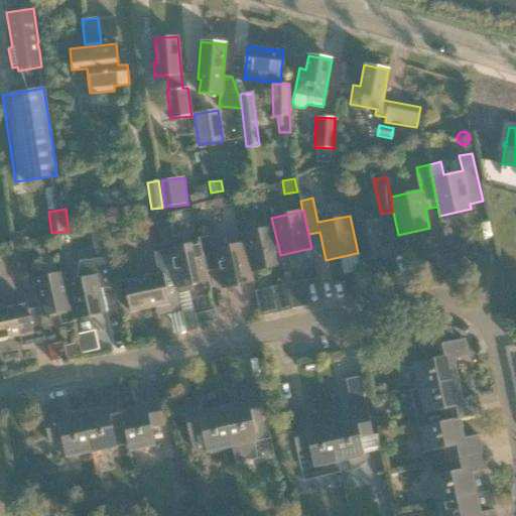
[(383,219),(352,225),(358,253),(357,253),(359,263),(391,256),(383,219)]
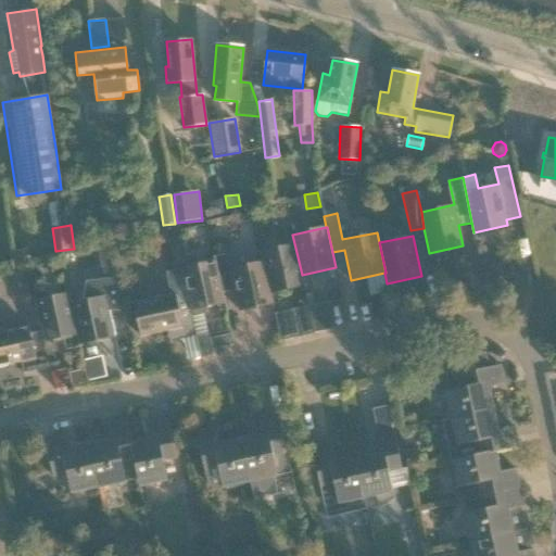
[(304,286),(302,275),(294,243),(261,251),(263,262),(264,261),(270,292),(272,292),(304,286)]
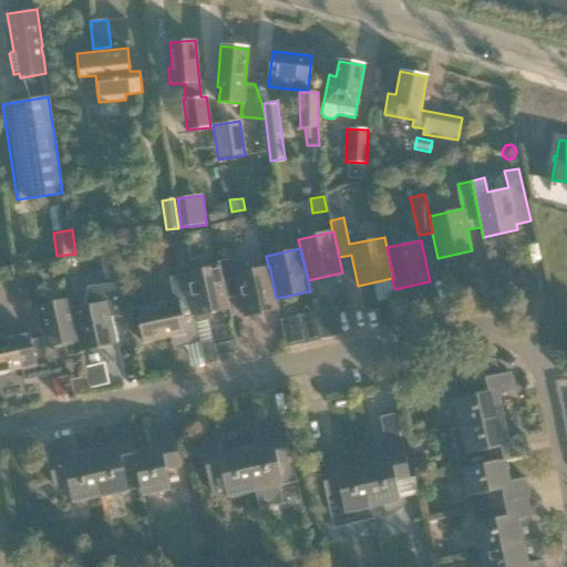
[(217,260),(219,266),(220,266),(226,298),(239,296),(244,317),(279,309),(277,298),(276,298),(269,266),(268,267),(236,274),(233,257),(217,260)]
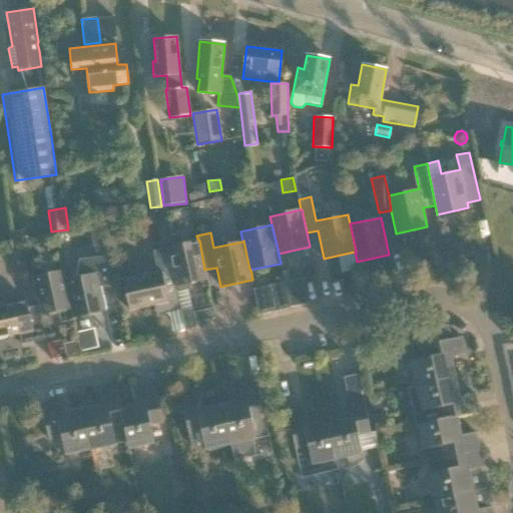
[(167,247),(174,281),(175,286),(176,286),(177,293),(188,291),(191,282),(202,280),(206,279),(204,270),(199,240),(198,240),(167,247)]
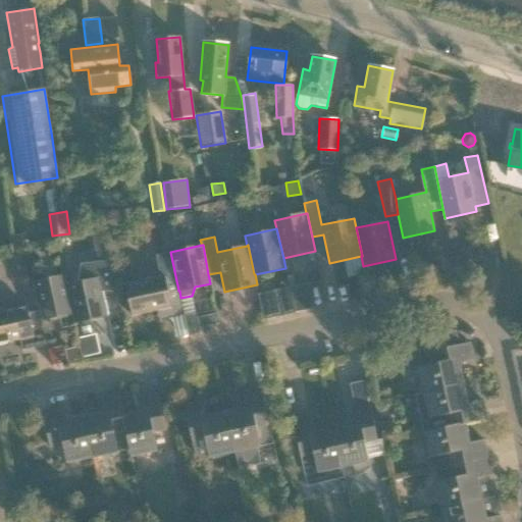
[(160,320),(185,315),(180,298),(179,291),(178,291),(177,285),(170,252),(155,255),(159,276),(125,283),(132,316),(157,311),(160,320)]
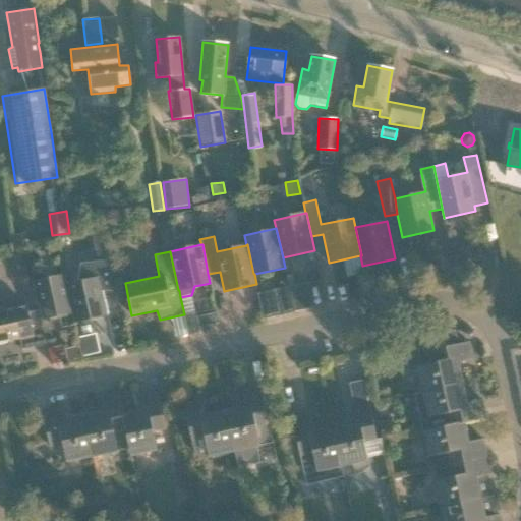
[(74,323),(107,315),(103,297),(114,294),(107,259),(94,263),(81,265),(78,282),(67,284),(66,284),(72,312),(74,323)]
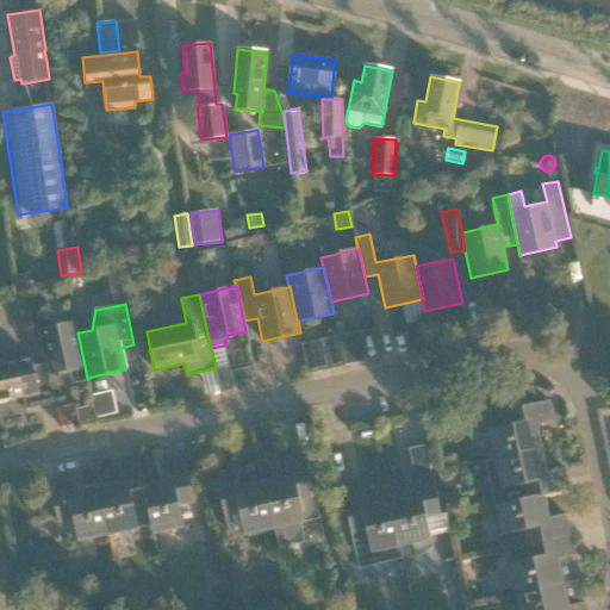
[(338,335),(346,365),(367,360),(360,330),(346,334),(343,322),(341,322),(338,315),(335,316),(338,335)]
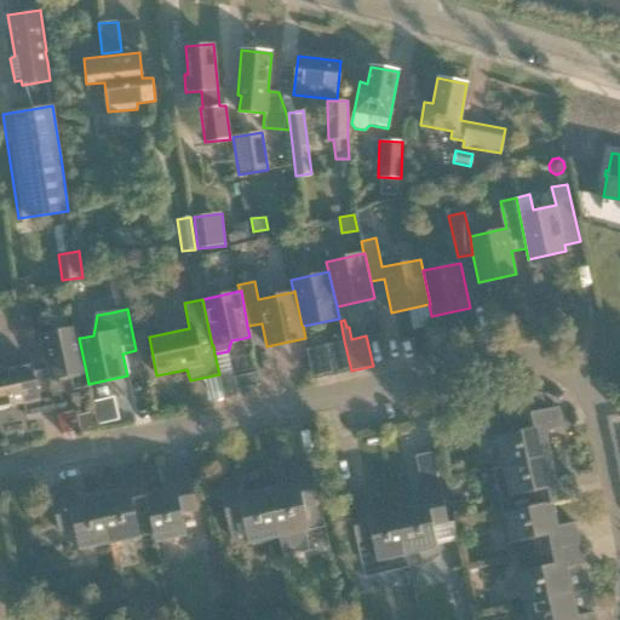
[(49,380),(50,380),(86,372),(79,338),(80,338),(78,326),(39,334),(46,368),(49,380)]
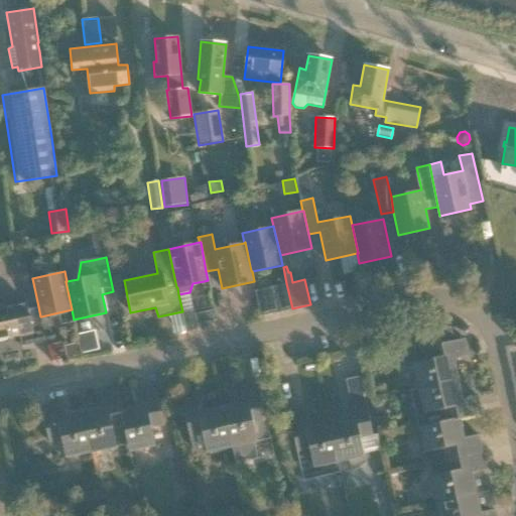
[(274,312),(269,287),(255,290),(260,315),(274,312)]
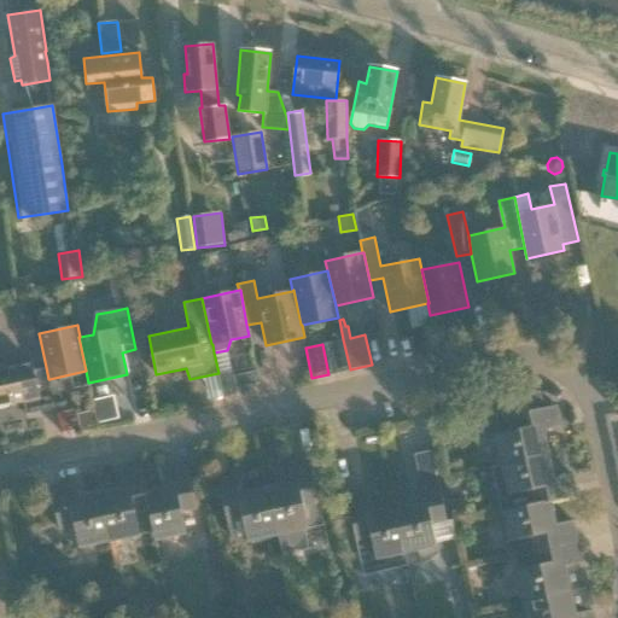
[(22,363),(7,366),(0,367),(0,407),(7,406),(23,402),(25,414),(41,410),(56,408),(50,379),(48,379),(46,367),(34,371),(31,361),(22,363)]
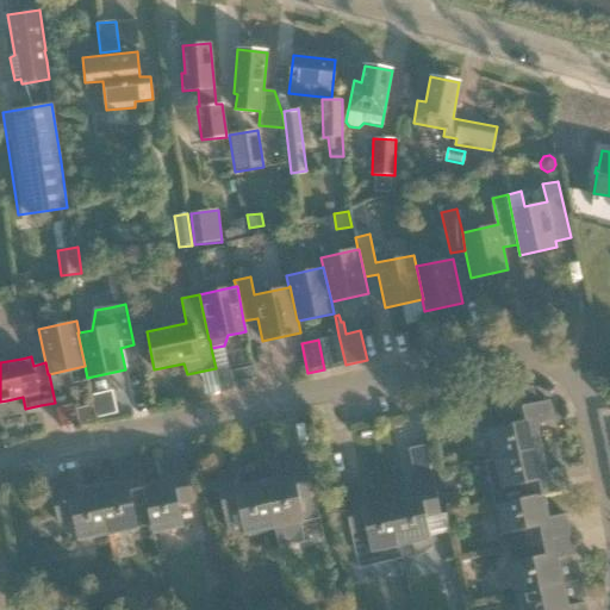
[(254,366),(235,369),(237,381),(256,378),(254,366)]
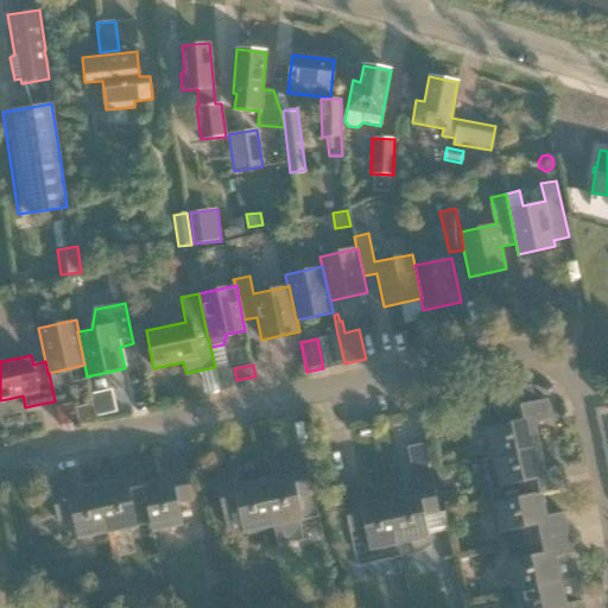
[(492,456),(540,447),(534,423),(551,419),(548,399),(534,401),(531,386),(498,392),(500,401),(472,407),(477,435),(487,432),(492,456)]
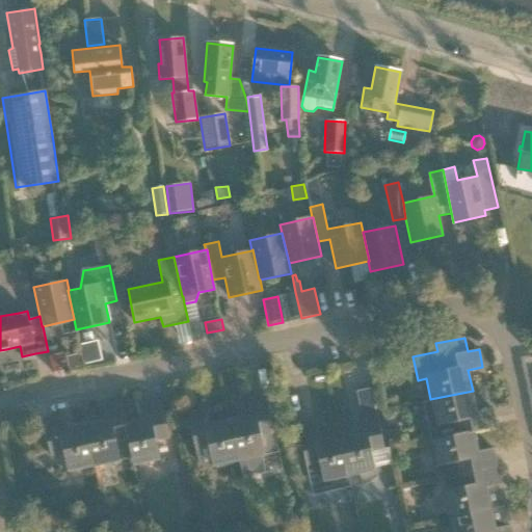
[(97,342),(82,346),(86,364),(101,360),(97,342)]
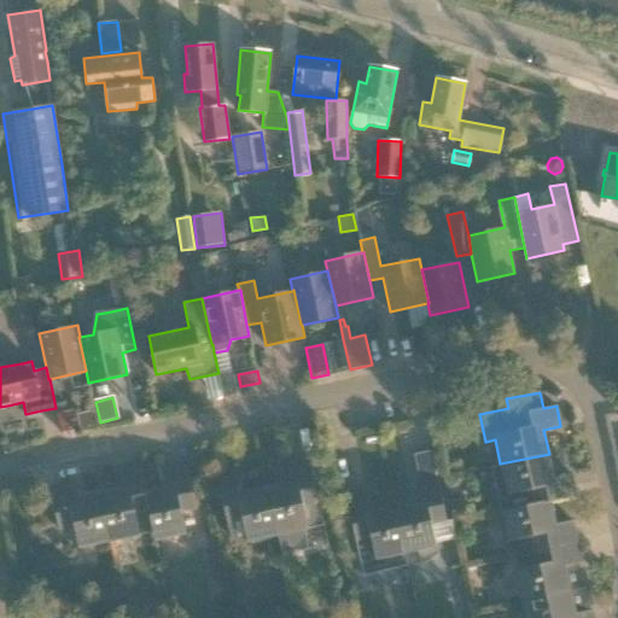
[(95,406),(77,409),(82,426),(99,423),(95,406)]
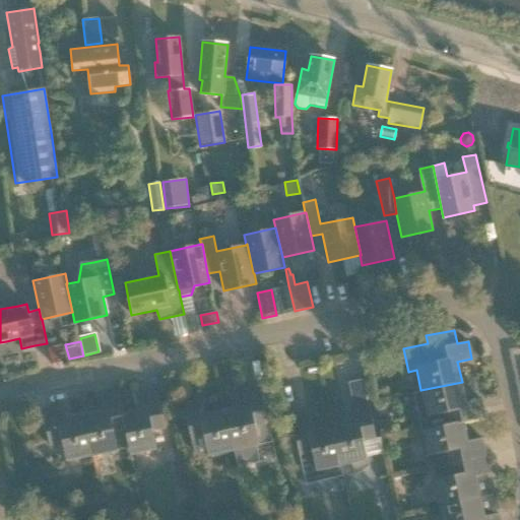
[(466,401),(462,382),(420,390),(427,417),(446,413),(448,425),(463,421),(484,417),(480,398),(466,401)]
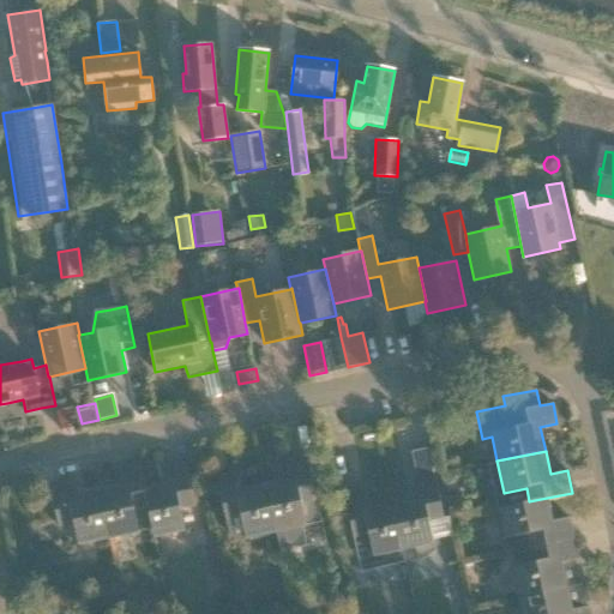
[(265,483),(275,531),(280,552),(306,546),(301,525),(320,522),(315,498),(314,498),(306,457),(284,461),(288,479),(265,483)]
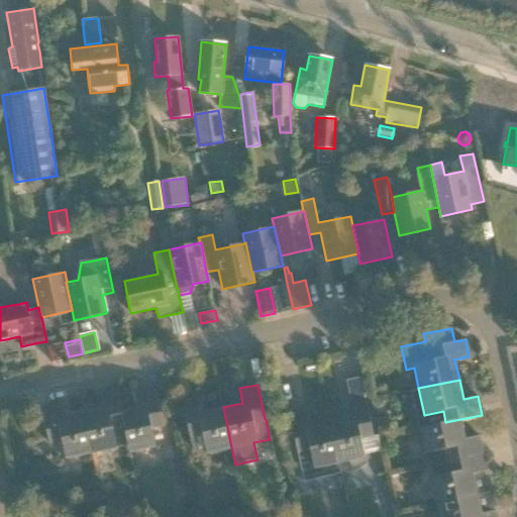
[(139,407),(121,411),(120,411),(123,426),(129,451),(154,445),(150,427),(163,424),(156,389),(136,393),(139,407)]
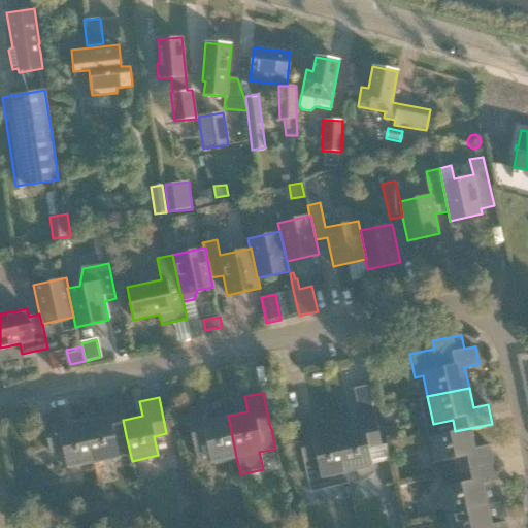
[(84,421),(93,462),(118,457),(113,438),(126,435),(123,420),(124,420),(119,398),(100,402),(103,417),(84,421)]
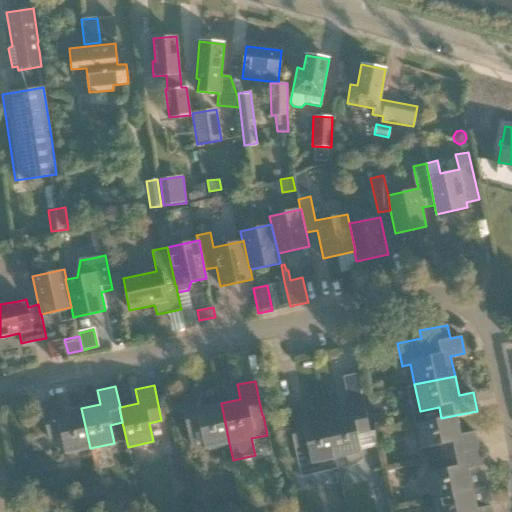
[(229,443),(221,403),(201,407),(197,393),(180,397),(191,448),(203,445),(204,448),(229,443)]
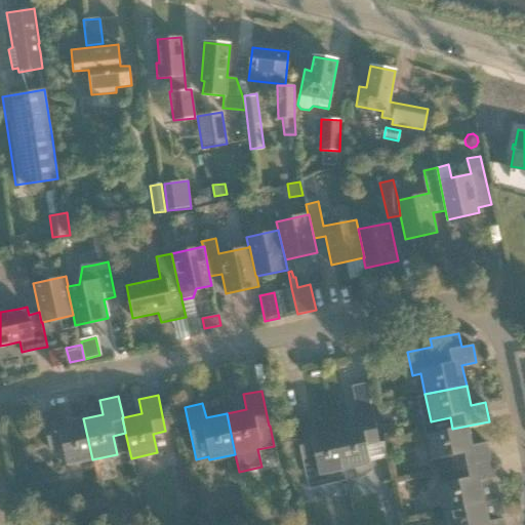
[(335,429),(344,469),(346,469),(348,481),(352,481),(357,480),(364,477),(371,471),(370,463),(366,444),(378,442),(370,405),(356,408),(352,409),(355,423),(335,429)]
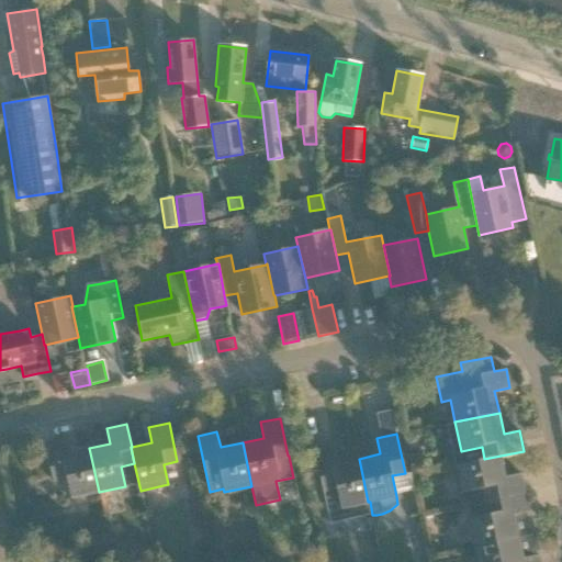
[(99,492),(89,448),(68,452),(65,437),(44,441),(53,481),(66,478),(70,498),(99,492)]
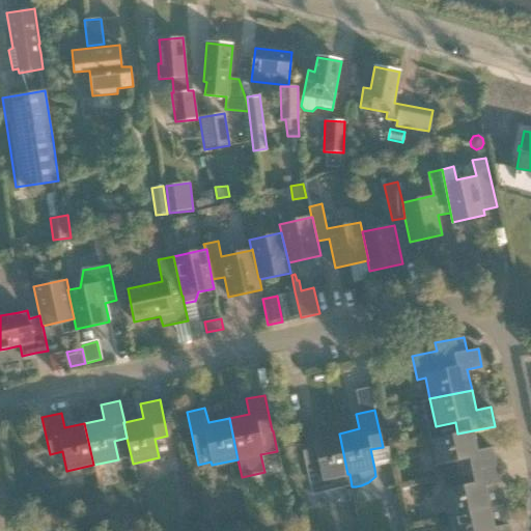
[(347,474),(339,434),(318,438),(315,422),(297,427),(305,464),(317,460),(323,480),(347,474)]
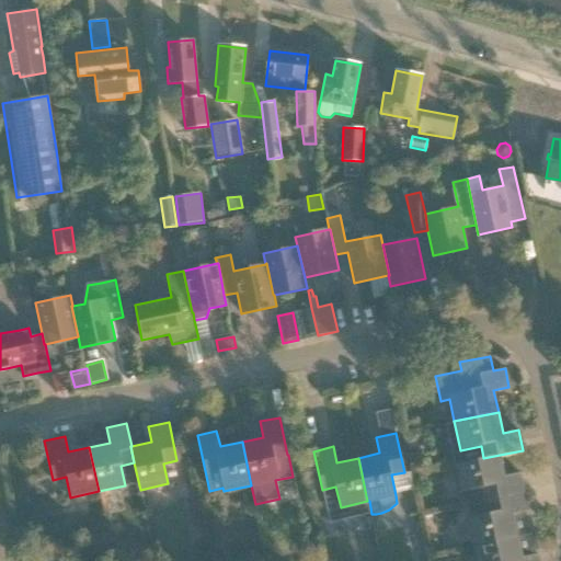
[(504,476),(500,455),(483,458),(456,464),(461,492),(481,488),(484,500),(523,491),(519,472),(504,476)]
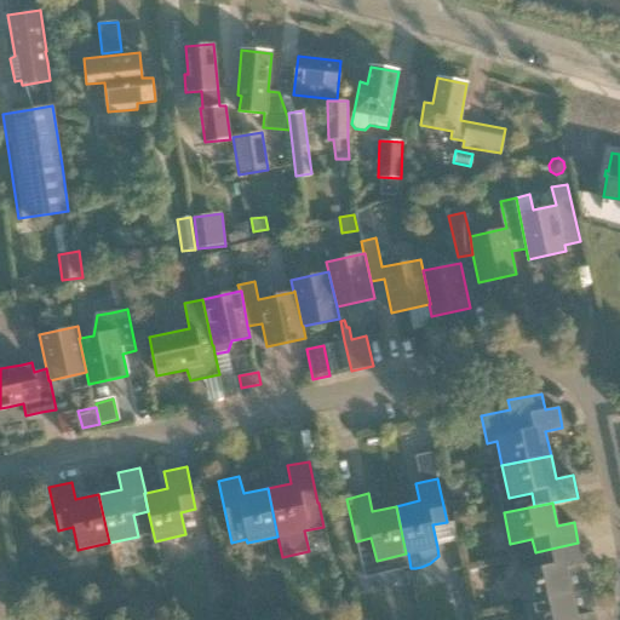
[(516,572),(523,602),(573,591),(590,587),(586,570),(580,572),(579,566),(583,564),(578,543),(535,552),(538,567),(516,572)]
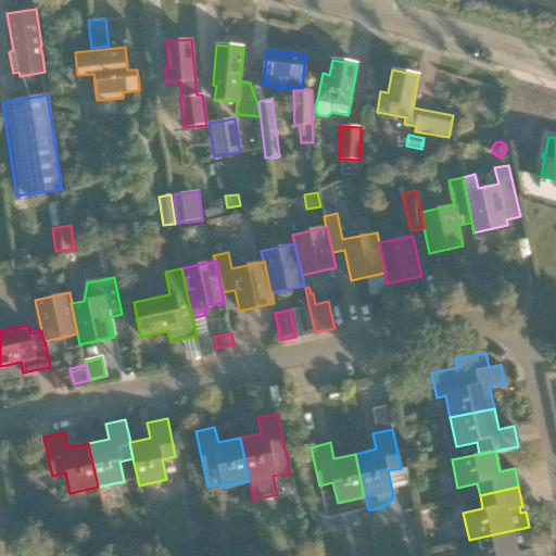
[(514,530),(469,540),(472,555),(533,555),(532,548),(529,550),(528,545),(533,544),(529,527),(514,530)]
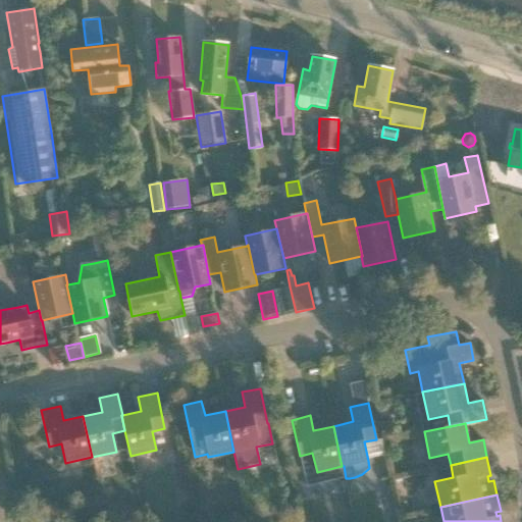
[(184,510),(178,513),(179,519),(186,521),(191,518),(190,512),(184,510)]
